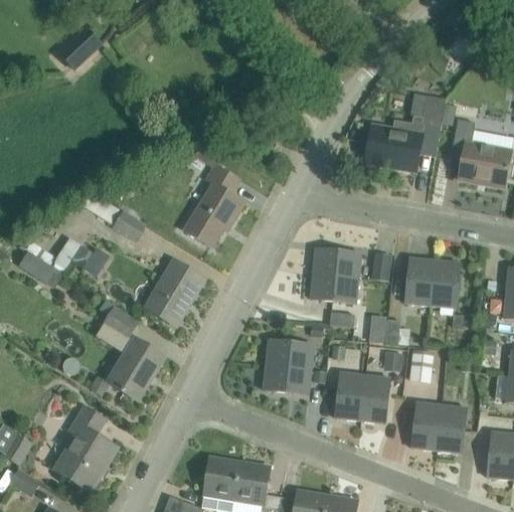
[(74,70),(102,44),(84,27),(57,53),(74,70)]
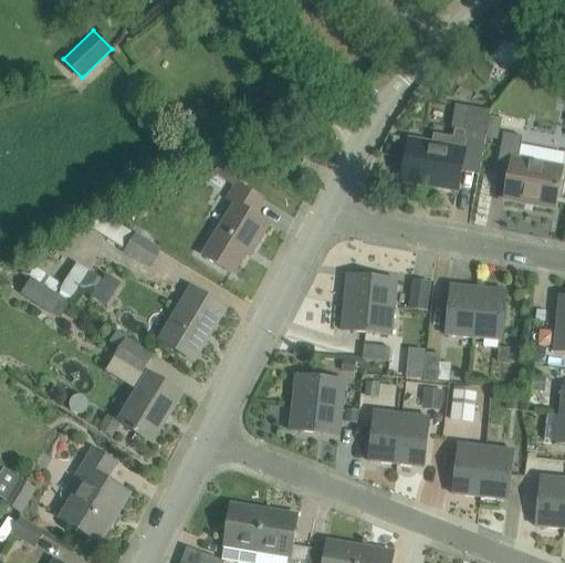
[(466,137),(484,141),(490,110),(469,106),(464,127),(463,137),(466,137)]
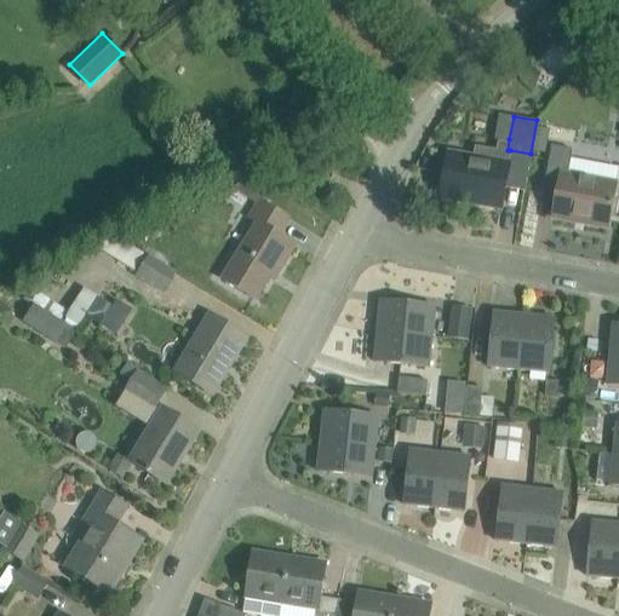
[(549,127),(536,125),(531,149),(545,151),(549,127)]
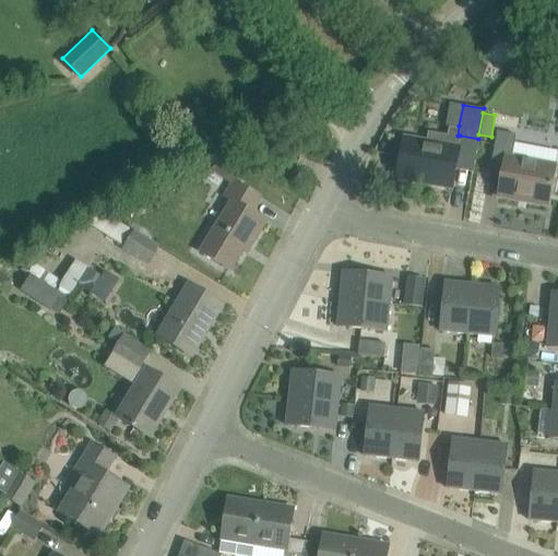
[(404,137),(398,175),(451,185),(460,135),(458,135),(459,126),(450,125),(446,144),(404,137)]
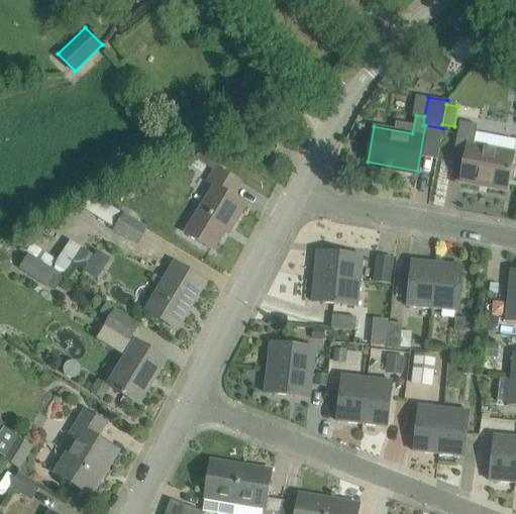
[(453,151),(466,155),(460,179),(479,182),(480,180),(507,185),(513,151),(473,143),(477,121),(459,118),(453,151)]
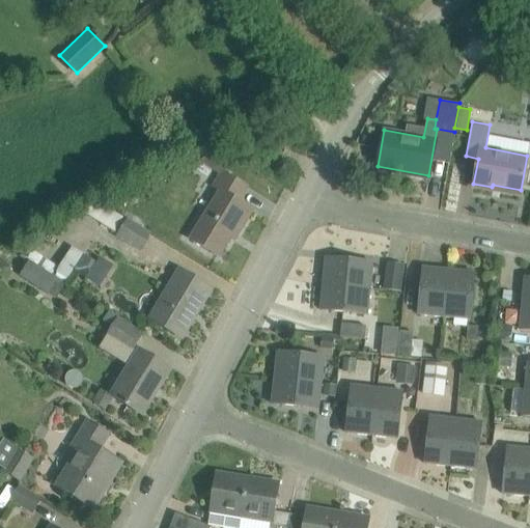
[(219,189),(190,237),(219,254),(233,229),(238,231),(253,206),(238,198),(246,185),(224,171),(233,156),(220,148),(198,160),(219,172),(212,185),(219,189)]
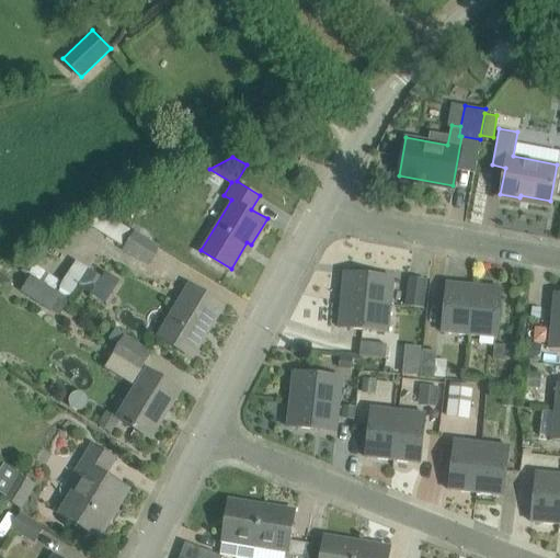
[(148,263),(159,246),(112,217),(103,231),(125,245),(123,249),(148,263)]
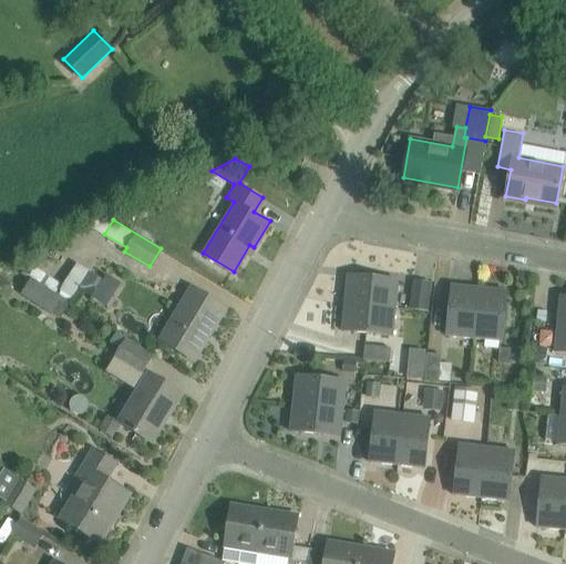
[(12,266),(32,277),(69,300),(78,287),(91,295),(102,277),(89,268),(75,260),(62,282),(19,255),(12,266)]
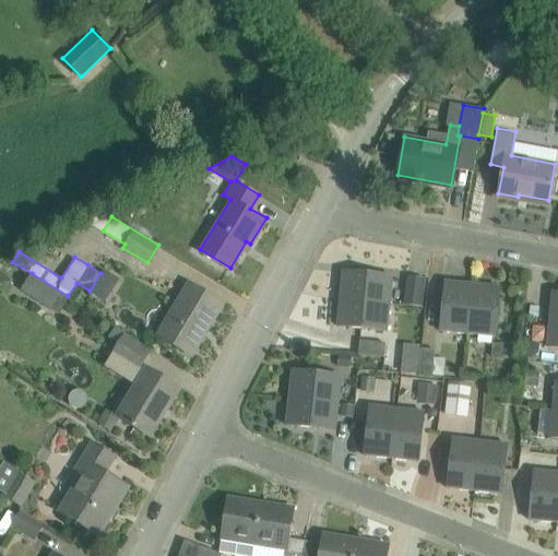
[(103,269),(101,273),(90,291),(91,292),(91,293),(105,300),(113,288),(119,278),(118,278),(103,269)]
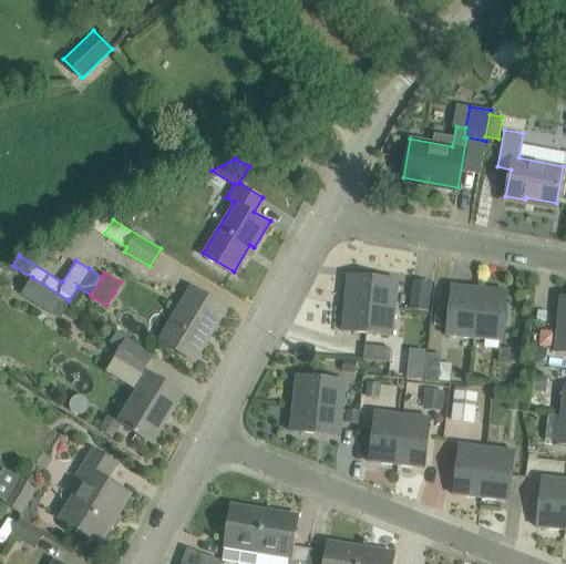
[(348,273),(345,300),(395,305),(398,277),(348,273)]
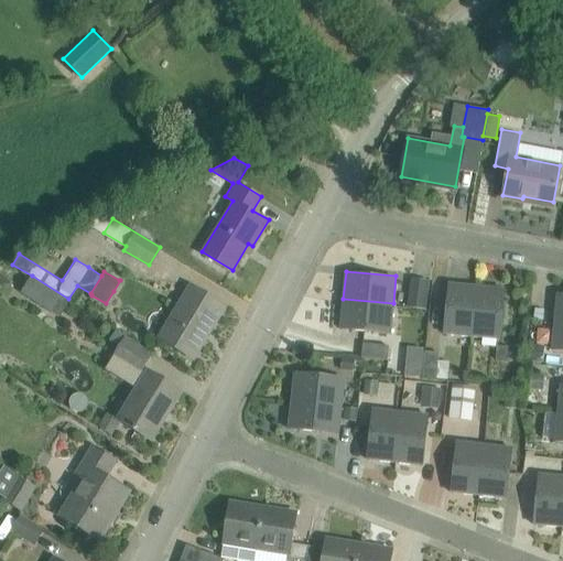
[(58,315),(68,299),(32,276),(21,292),(58,315)]
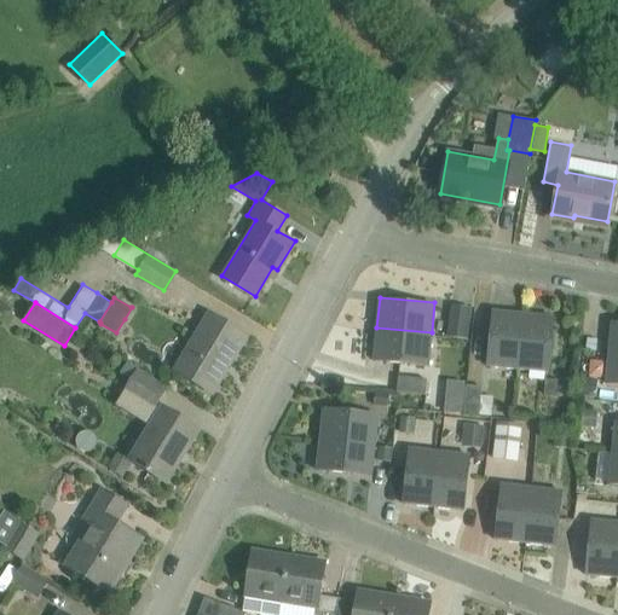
[(451,305),(448,334),(467,336),(471,307),(451,305)]
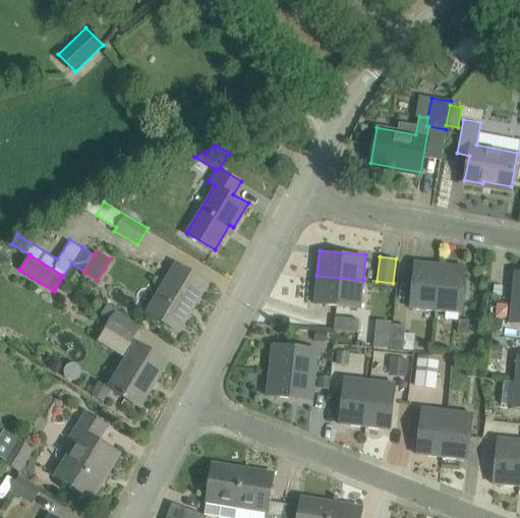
[(414,260),(410,305),(436,308),(440,263),(414,260)]
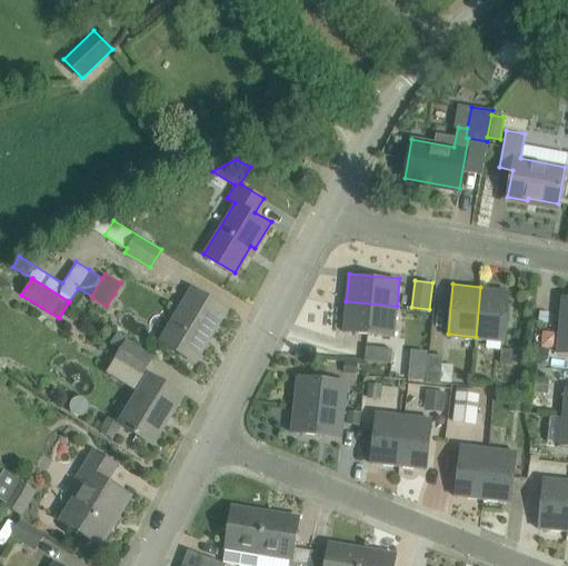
[(227,307),(192,286),(160,339),(195,360),(227,307)]
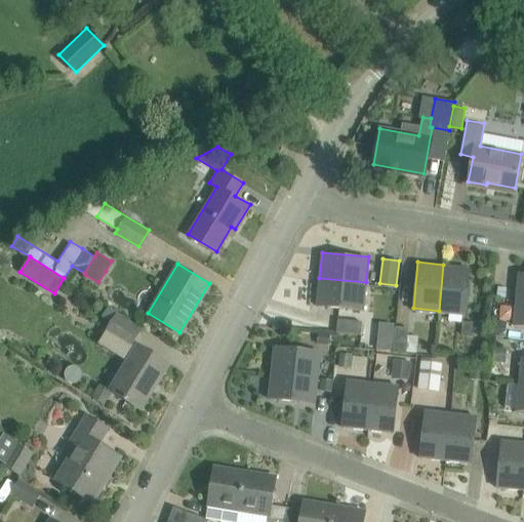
[(443,265),(439,311),(465,313),(469,267),(443,265)]
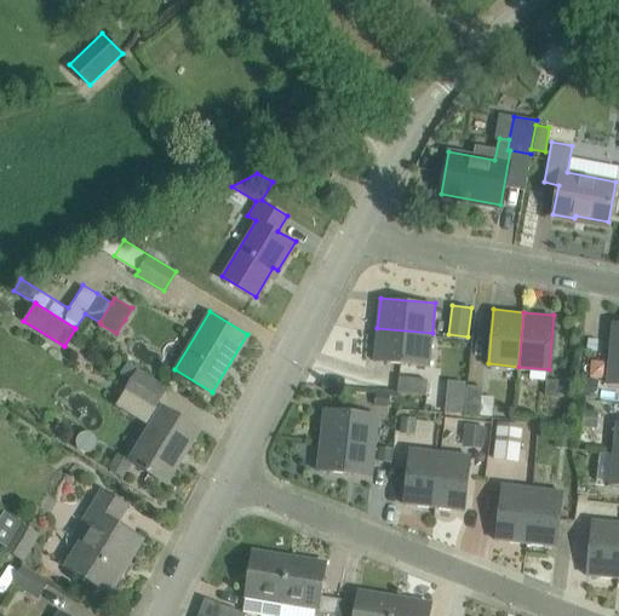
[(433,333),(377,328),(374,358),(429,363),(433,333)]
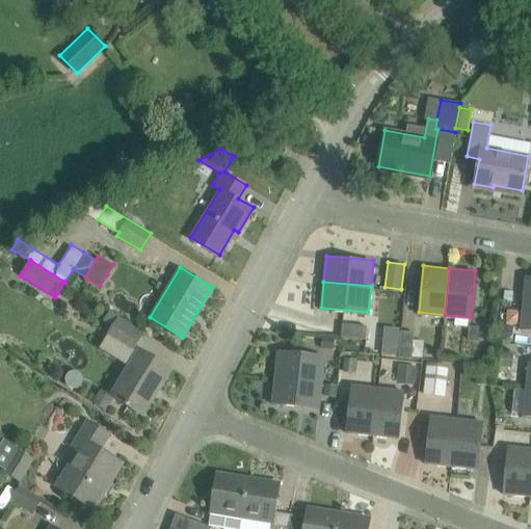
[(502,297),(512,298),(513,289),(503,288),(502,297)]
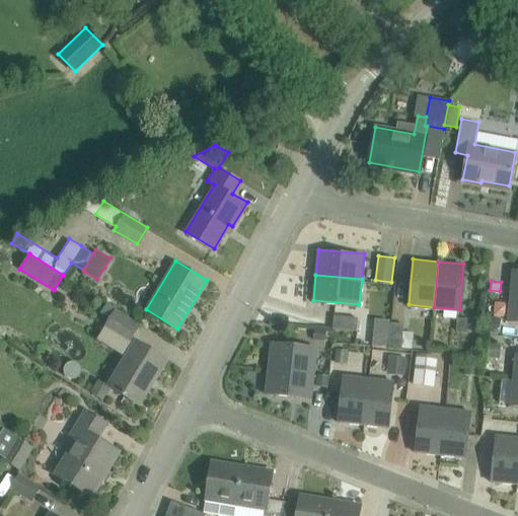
[(517,319),(517,294),(510,294),(508,319),(517,319)]
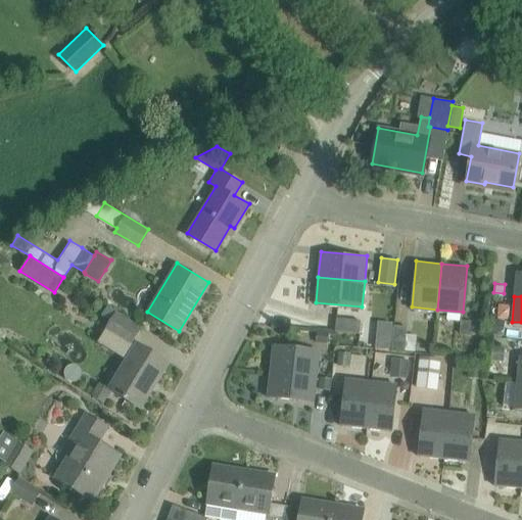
[(101,314),(111,320),(107,327),(131,341),(139,327),(115,313),(117,311),(106,303),(101,314)]
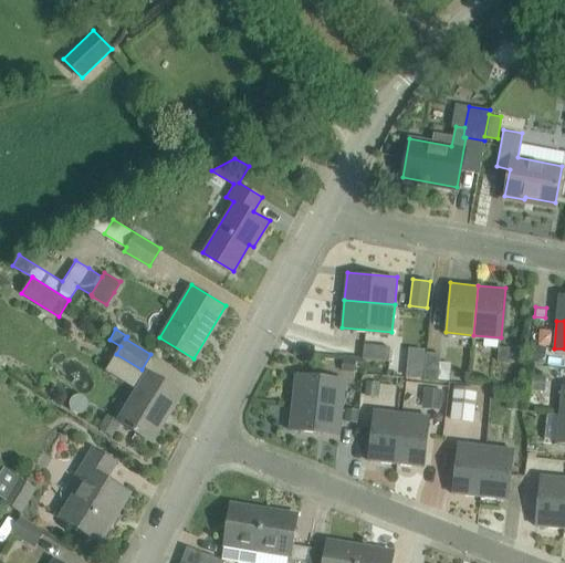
[(389,360),(390,345),(364,343),(363,356),(389,360)]
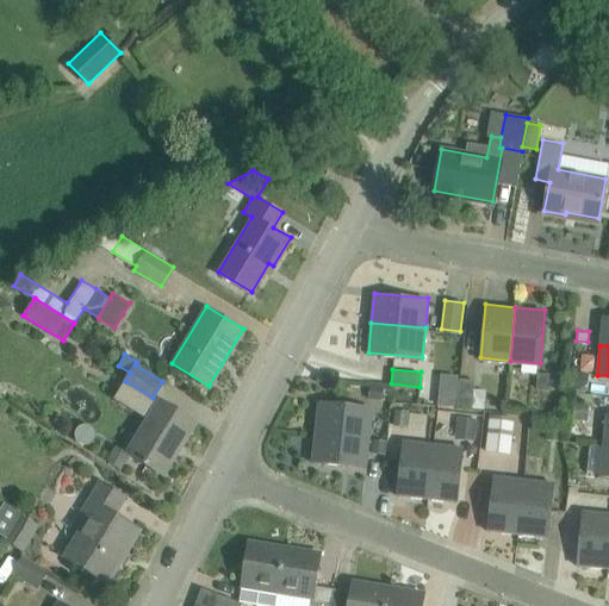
[(586,388),(588,372),(572,370),(571,387),(586,388)]
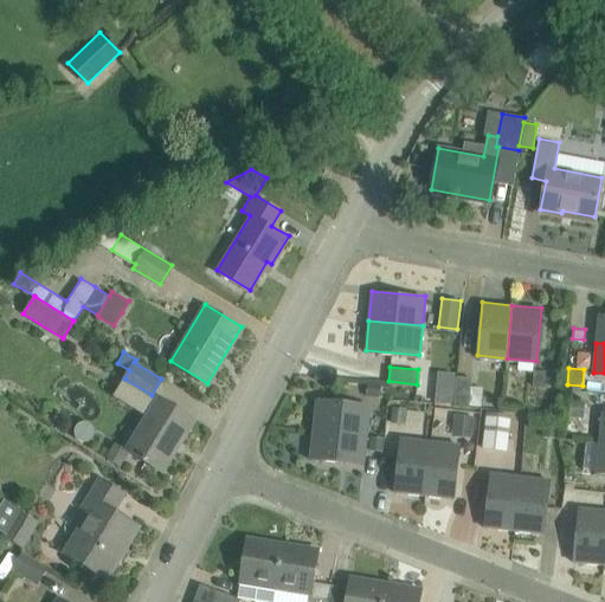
[(544,384),(546,370),(534,369),(532,383),(544,384)]
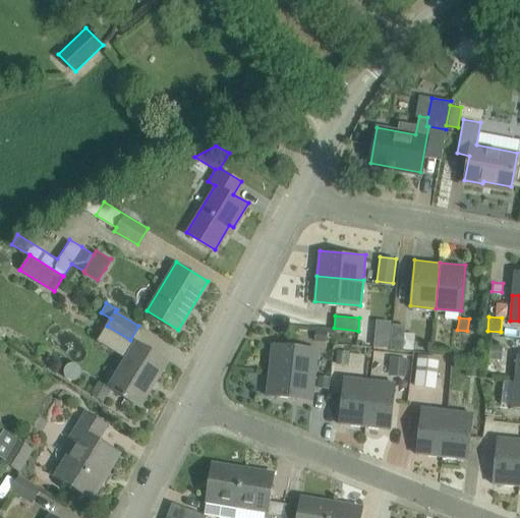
[(405,325),(391,323),(389,347),(402,349),(405,325)]
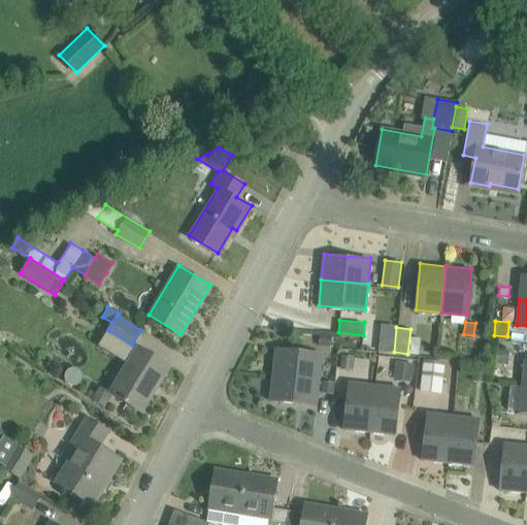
[(329,346),(331,333),(320,332),(319,343),(329,346)]
